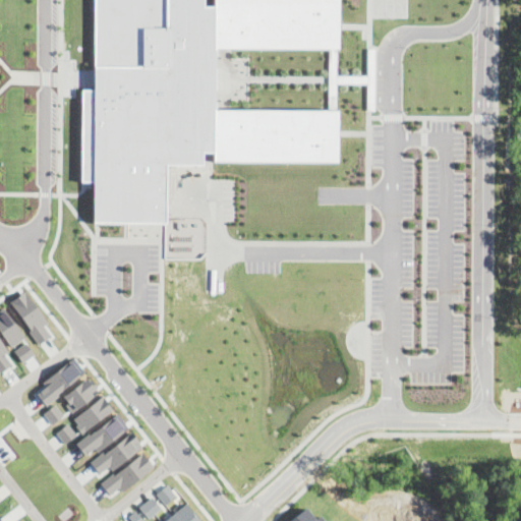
[(93,0),(204,0),(204,4),(212,4),(212,0),(338,0),(338,26),(338,50),(216,49),(216,77),(216,110),(336,110),(336,162),(212,162),(212,151),(197,151),(197,161),(163,161),(163,220),(95,220),(95,180),(84,180),(81,180),(81,89),(93,89),(93,77),(93,0)]
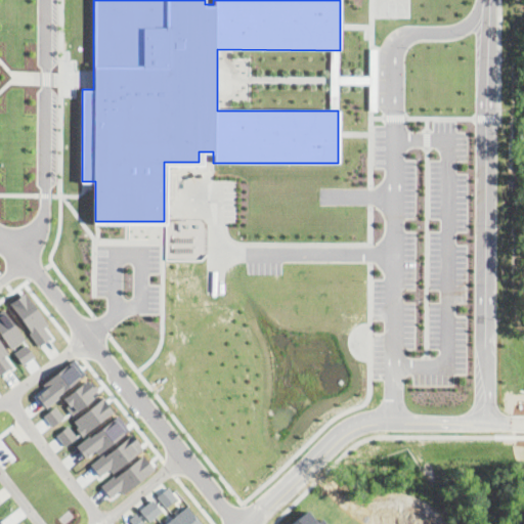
[(26,291),(9,302),(39,345),(49,338),(42,328),(48,323),(26,291)]
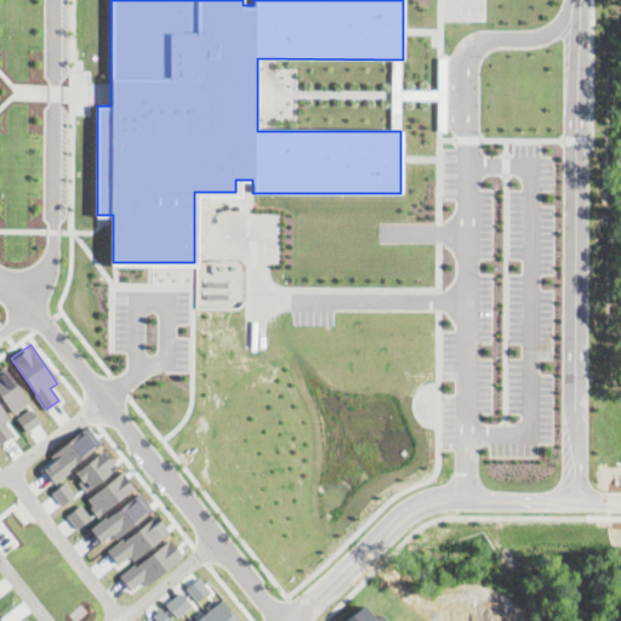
[(0,404),(9,417),(4,421),(12,434),(0,443),(0,404)]
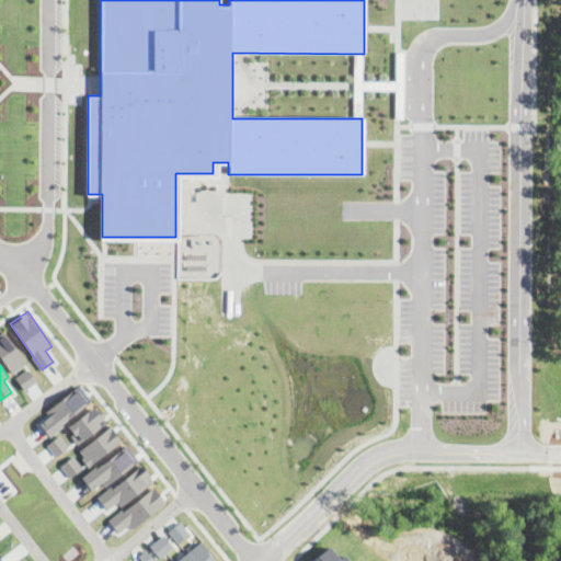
[(91,466),(122,438),(110,425),(79,453),(91,466)]
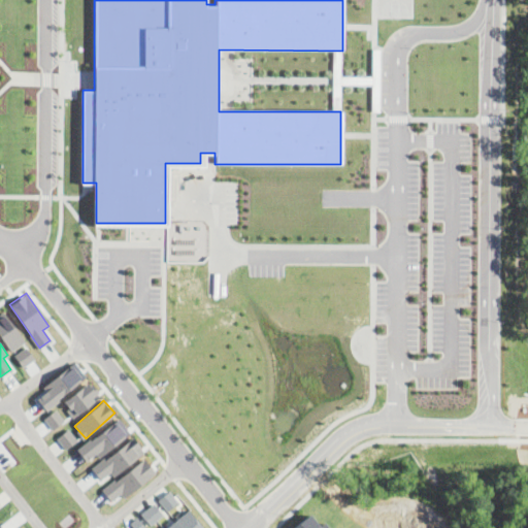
[(77,440),(69,429),(57,437),(65,449),(77,440)]
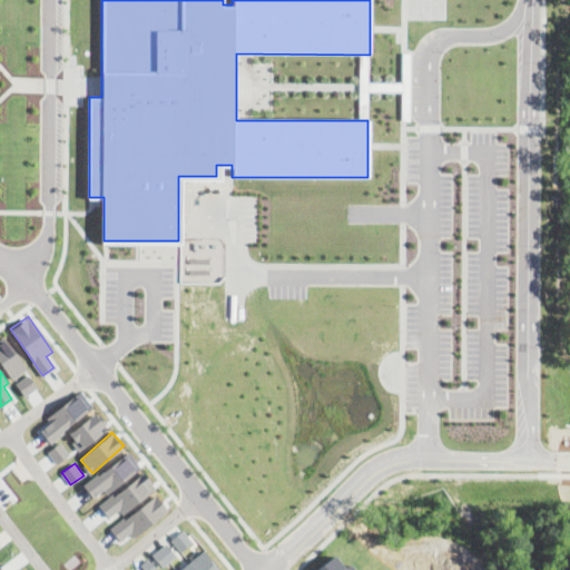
[(167,510),(155,495),(112,531),(120,539),(130,531),(135,537),(167,510)]
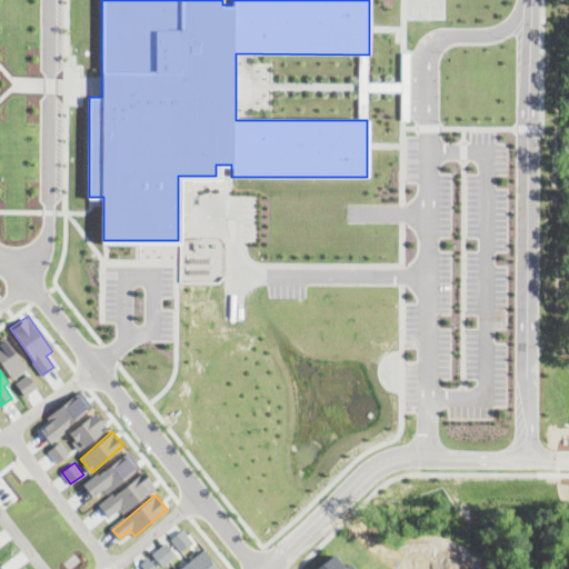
[(182,529),(192,540),(180,550),(170,539),(182,529)]
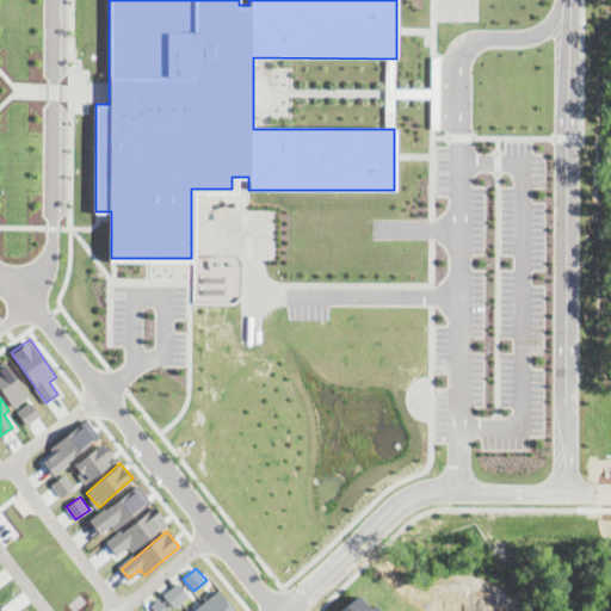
[(178,581),(190,594),(174,608),(162,594),(178,581)]
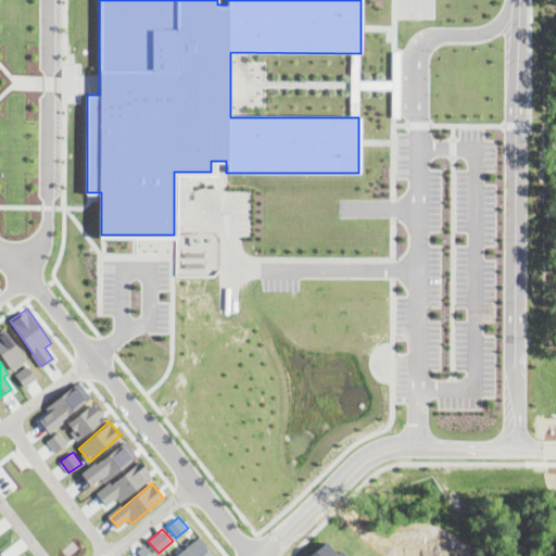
[(175,555),(198,538),(214,555),(175,555)]
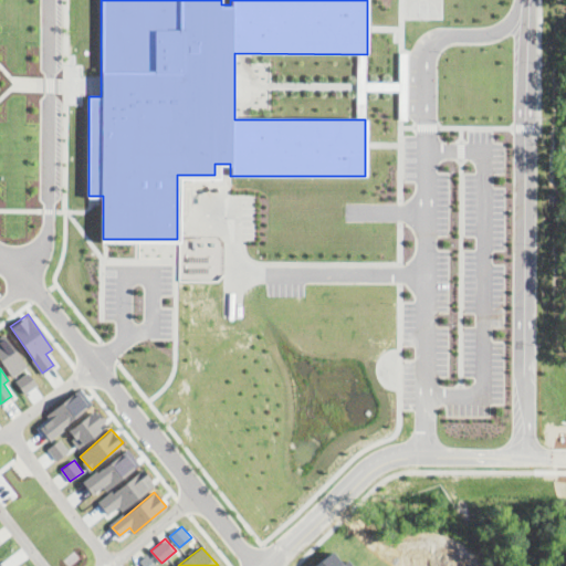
[(147,554),(157,565),(144,565),(139,561),(147,554)]
